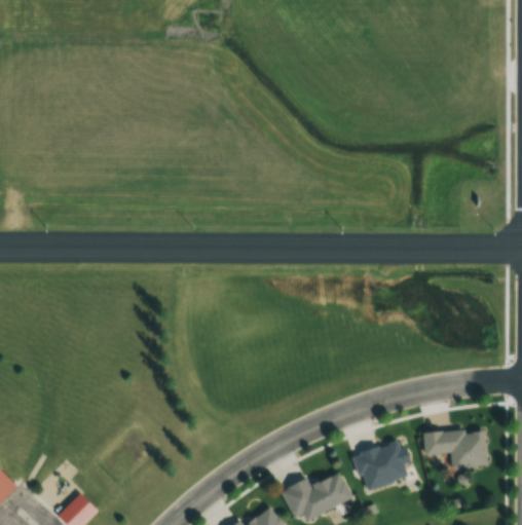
[(486,429),(424,433),(425,455),(452,454),(453,469),(488,466),(486,429)]
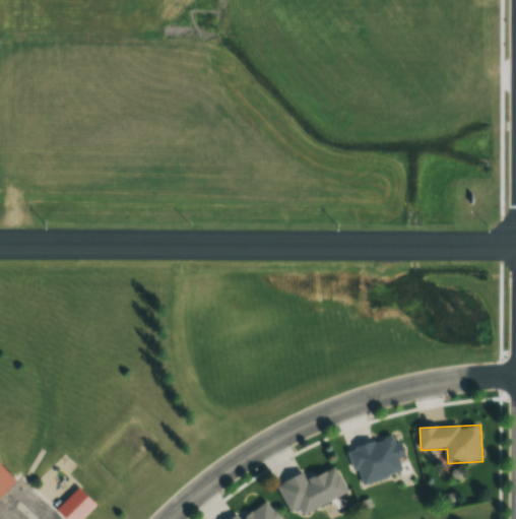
[(349,449),(356,471),(360,470),(364,484),(404,472),(401,459),(405,457),(399,436),(349,449)]
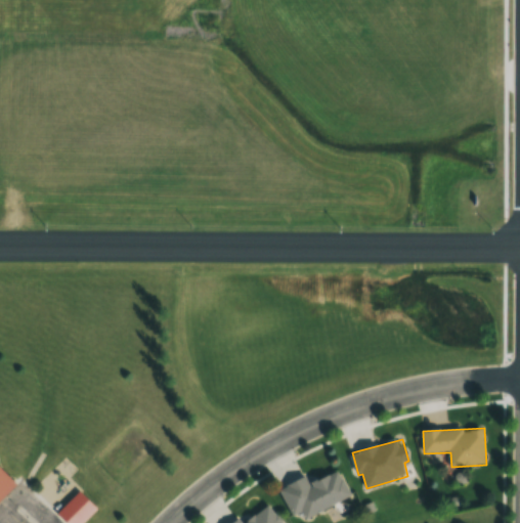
[(0,504),(16,488),(0,471),(0,504)]
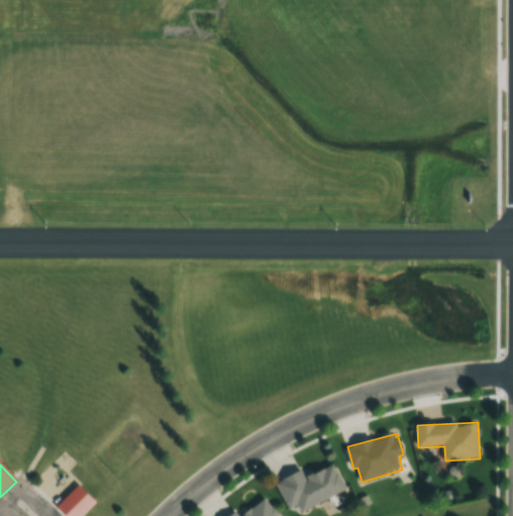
[(306,477),(303,472),(278,482),(290,510),(300,507),(301,510),(346,491),(336,465),(306,477)]
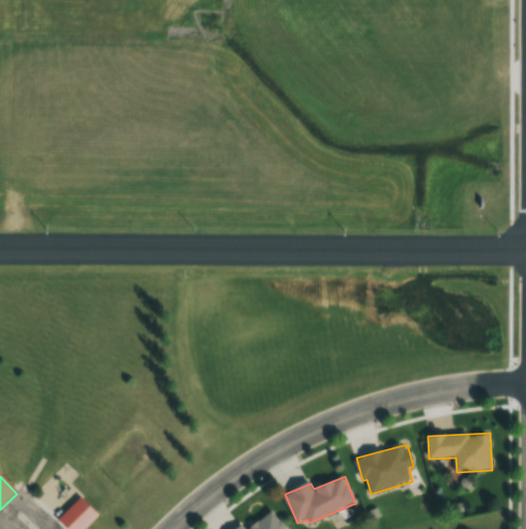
[(85,528),(93,521),(78,506),(57,528),(85,528)]
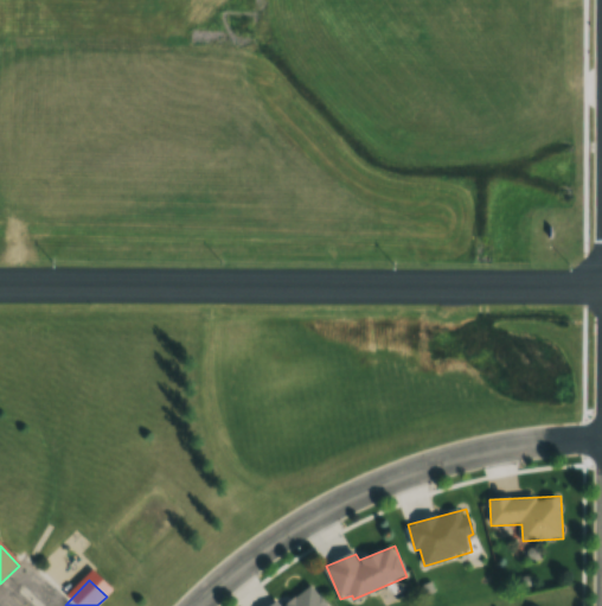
[(328,605),(313,585),(283,605),(281,605),(279,601),(273,605),(328,605)]
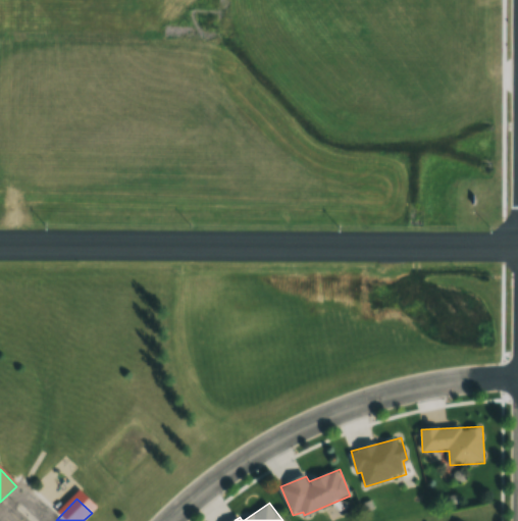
All buildings are outlined.
